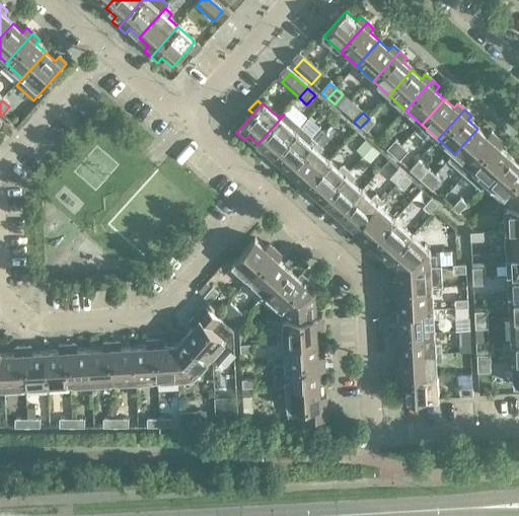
[(284,115),(257,144),(267,152),(264,157),(270,163),(296,133),(287,125),(291,121),(284,115)]
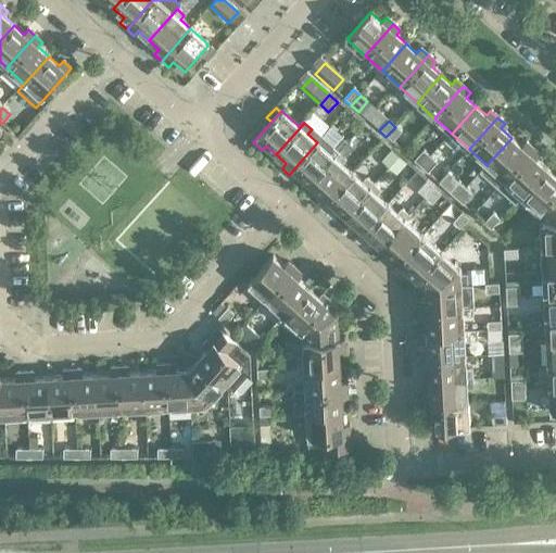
[(395,127),(386,137),(393,143),(402,133),(395,127)]
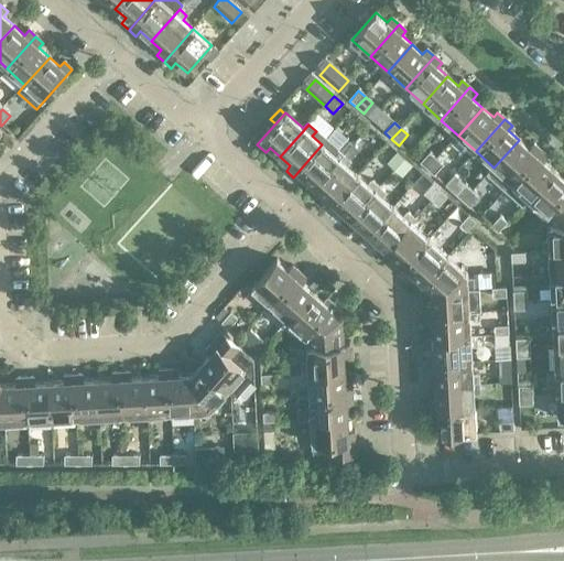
[(322,144),(293,177),(301,184),(305,179),(315,189),(353,146),(347,140),(337,150),(336,150),(333,154),(322,144)]
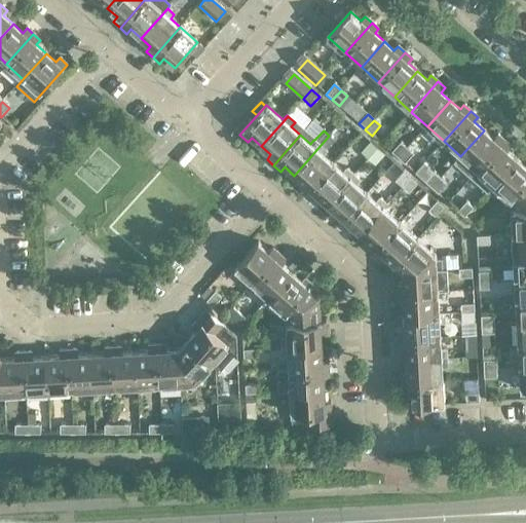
[(484,131),(460,156),(459,155),(452,162),(471,179),(504,141),(497,136),(493,140),(484,131)]
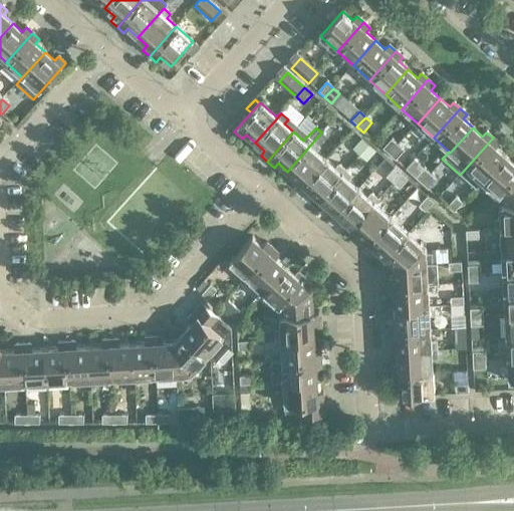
[(321,133),(287,172),(297,180),(293,184),(300,190),(325,161),(316,153),(320,149),(318,147),(327,138),(321,133)]
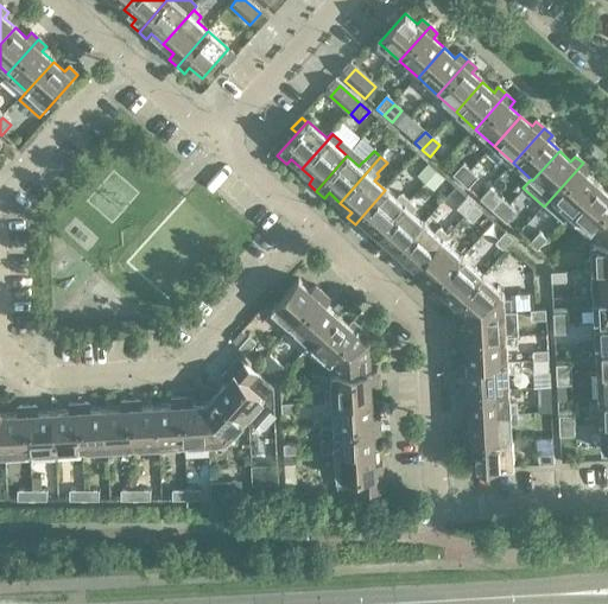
[(583,163),(544,207),(562,223),(565,218),(567,220),(597,185),(587,176),(590,170),(583,163)]
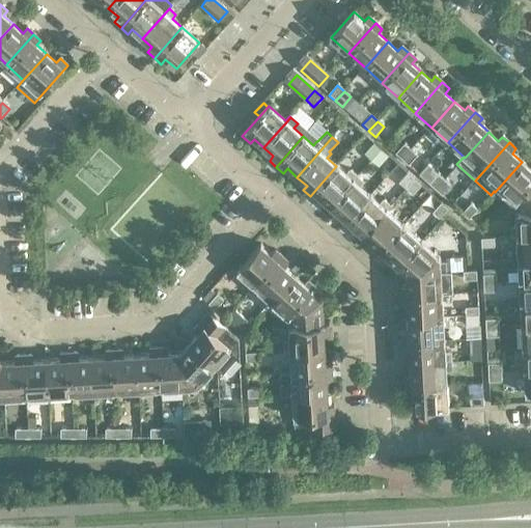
[(404,145),(396,155),(401,161),(411,150),(404,145)]
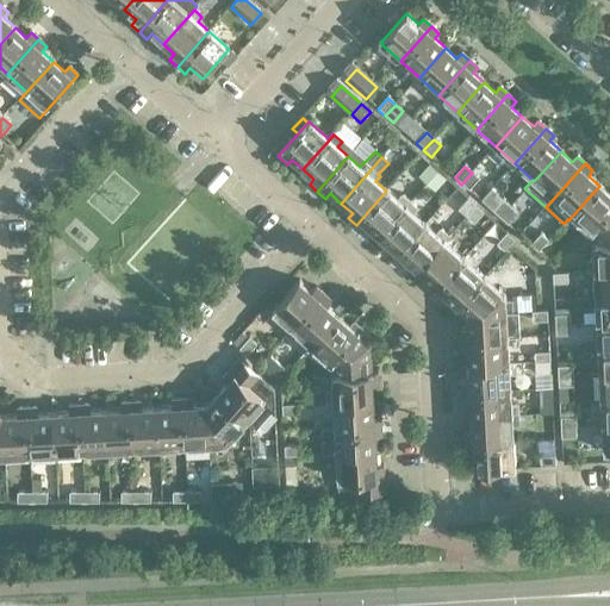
[(435,174),(429,168),(421,176),(428,182),(435,174)]
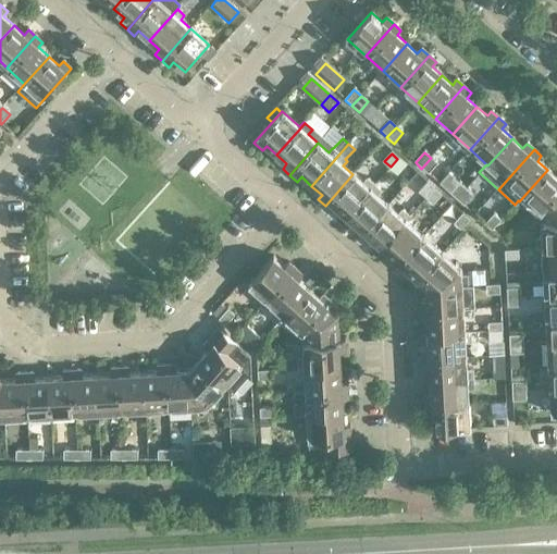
[(431,158),(421,169),(429,175),(438,164),(431,158)]
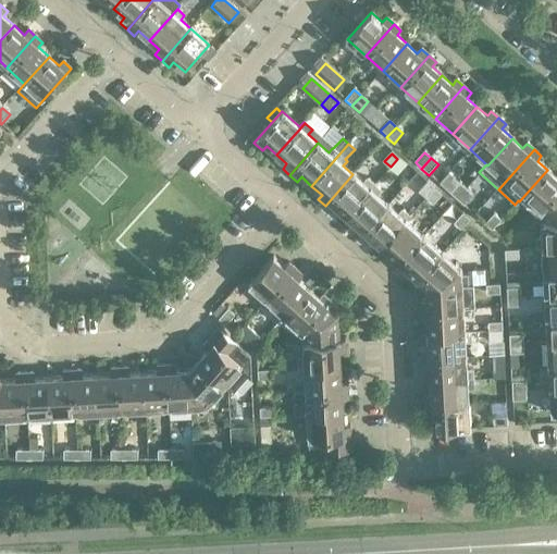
[(397,174),(406,164),(398,159),(391,169),(397,174)]
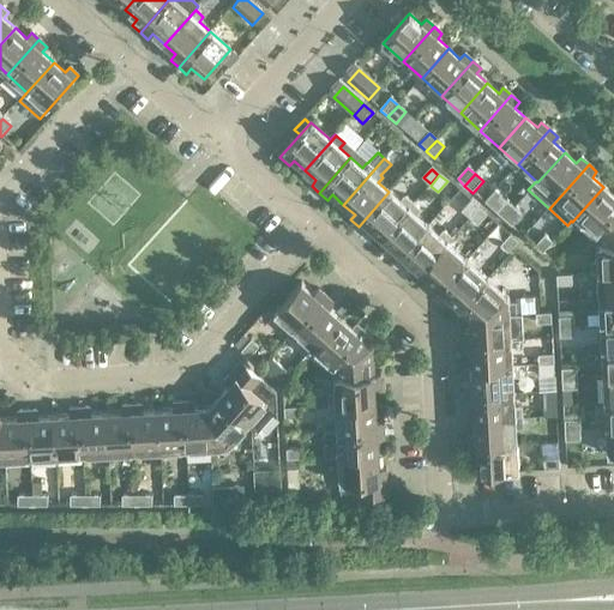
[(613,197),(603,187),(572,222),(581,229),(584,224),(595,234),(613,233),(613,197)]
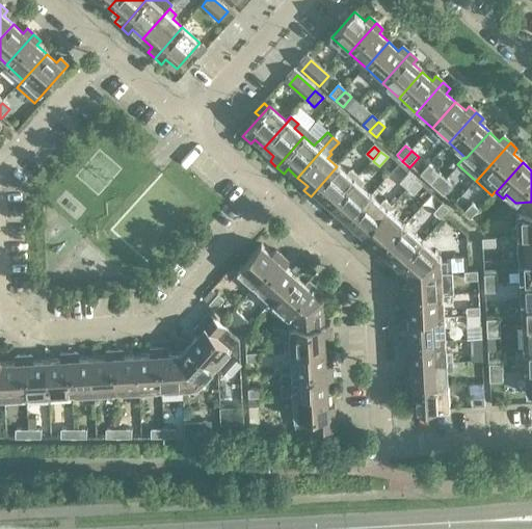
[(337,166),(311,196),(317,203),(321,199),(330,208),(357,177),(351,170),(347,176),(337,166)]
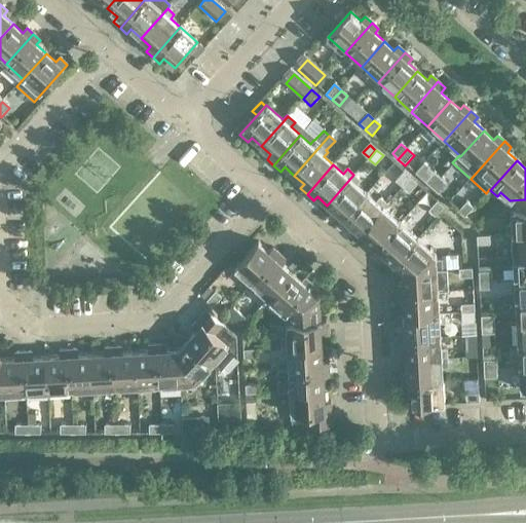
[(403,188),(411,179),(404,172),(395,182),(403,188)]
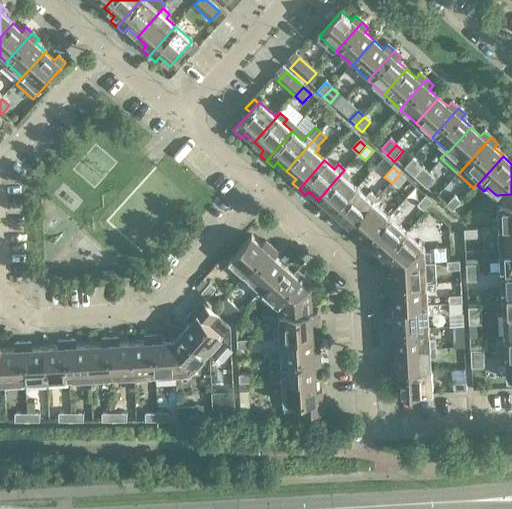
[(423,169),(414,179),(420,184),(428,174),(423,169)]
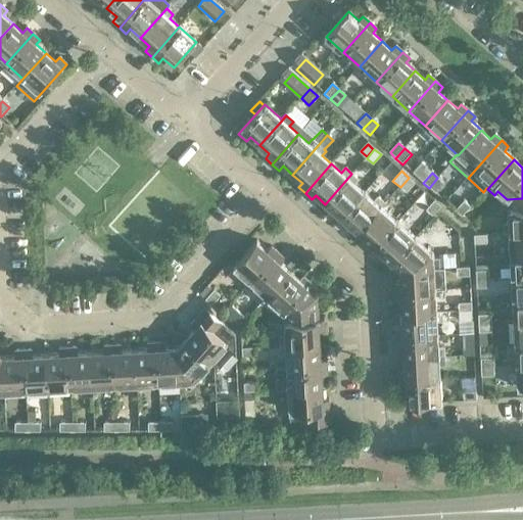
[(351,174),(325,204),(335,213),(331,217),(338,223),(365,193),(354,185),(359,180),(351,174)]
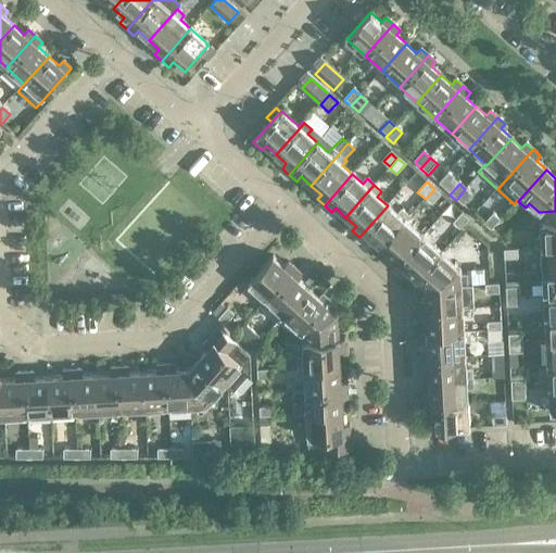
[(432,205),(441,195),(434,189),(426,199),(432,205)]
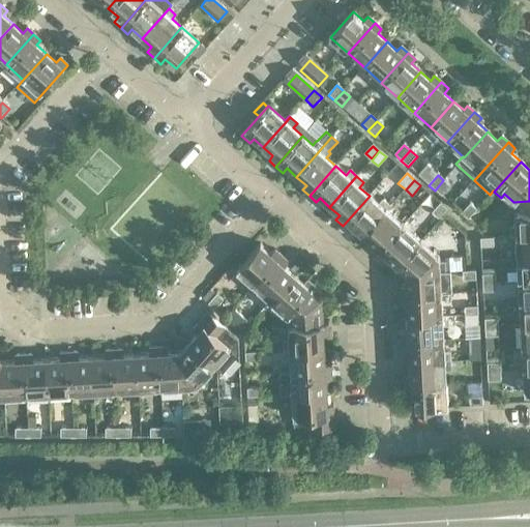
[(443,180),(435,191),(442,197),(450,187),(443,180)]
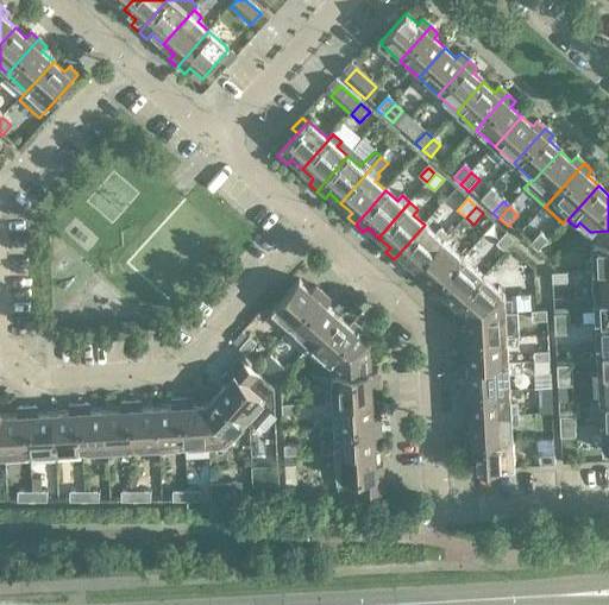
[(425,225),(394,259),(401,266),(406,262),(418,272),(449,238),(440,229),(435,234),(425,225)]
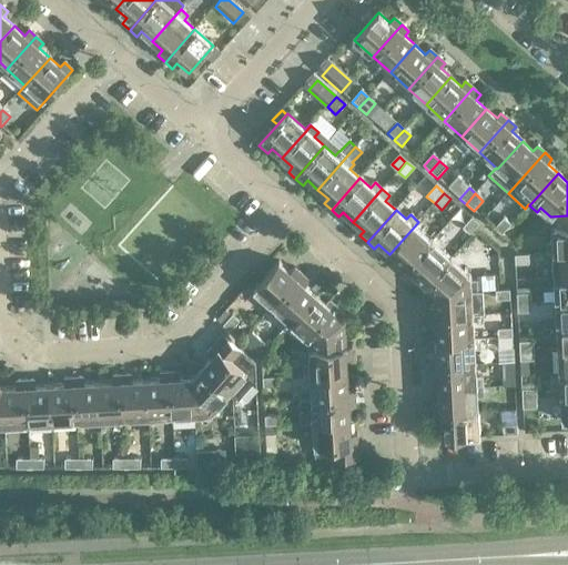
[(567,215),(550,217),(553,218),(555,218),(555,229),(551,229),(553,244),(546,244),(547,254),(567,253),(567,215)]
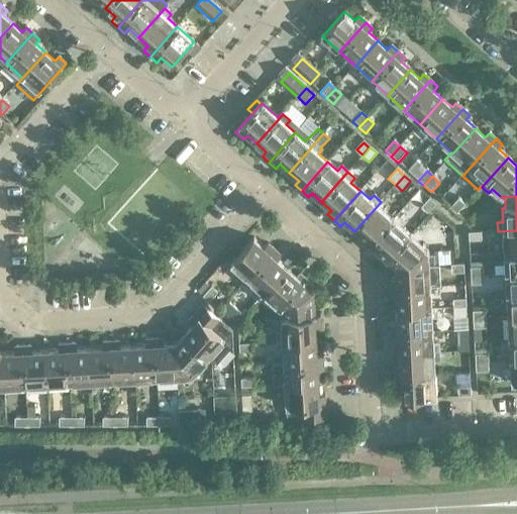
[(436,204),(429,199),(421,208),(427,214),(436,204)]
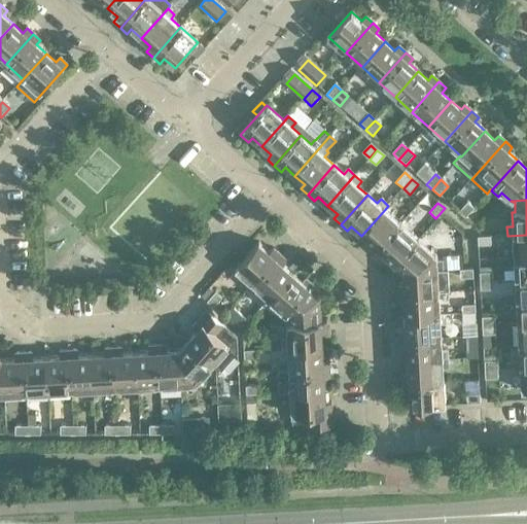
[(459,213),(465,219),(475,210),(467,204),(459,213)]
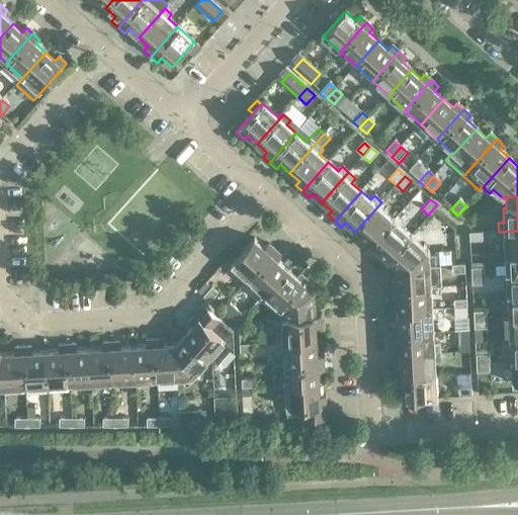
[(381,202),(355,232),(364,240),(361,245),(367,251),(394,221),(378,206),(381,202)]
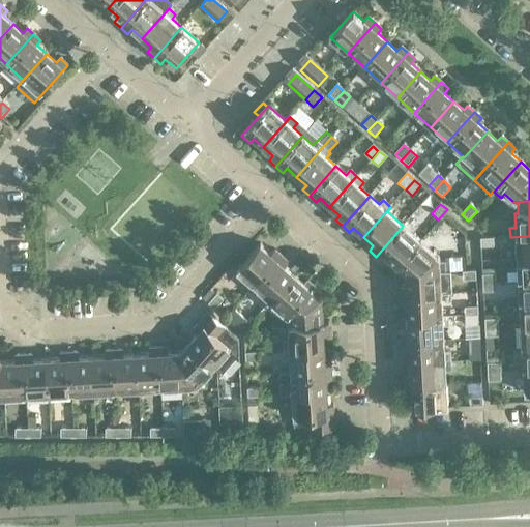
[(403,226),(376,257),(383,262),(387,258),(396,267),(420,241),(403,226)]
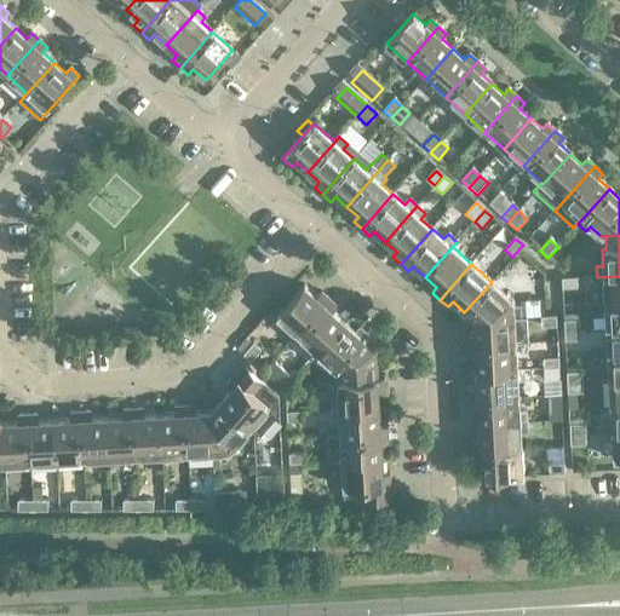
[(577,275),(561,276),(562,291),(578,291),(577,275)]
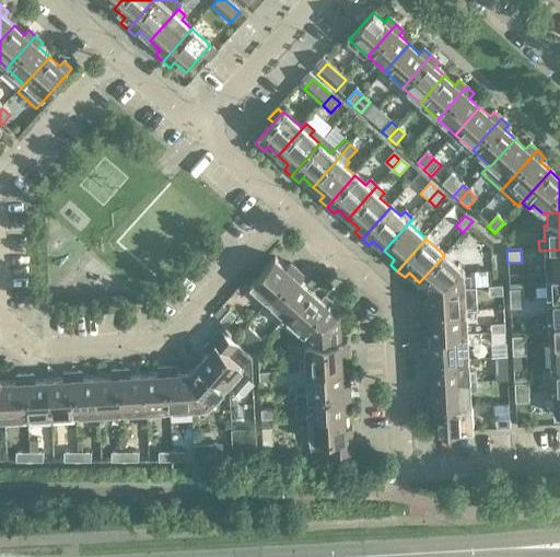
[(559,250),(539,251),(539,252),(546,252),(547,275),(559,274),(559,250)]
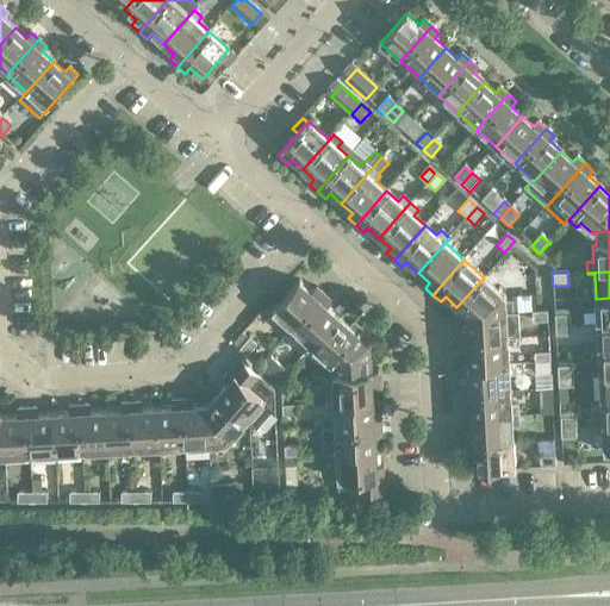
[(484,277),(456,307),(467,316),(514,313),(512,303),(506,304),(505,298),(484,277)]
